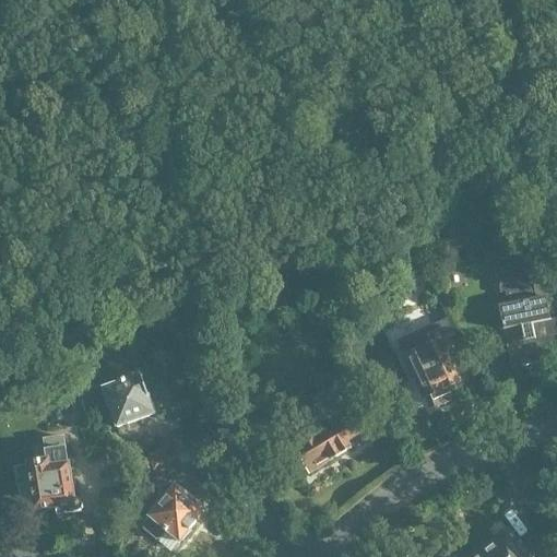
[(501,292),(504,292),(502,291),(507,291),(509,300),(509,301),(499,304),(505,328),(523,324),(526,340),(508,343),(513,367),(556,357),(556,334),(556,316),(554,316),(553,317),(547,294),(537,296),(537,295),(535,284),(538,283),(538,284),(541,284),(538,279),(536,275),(534,272),(530,270),(525,268),(521,268),(517,268),(512,269),(509,271),(506,274),(502,279),(501,283),(501,287),(501,292)]
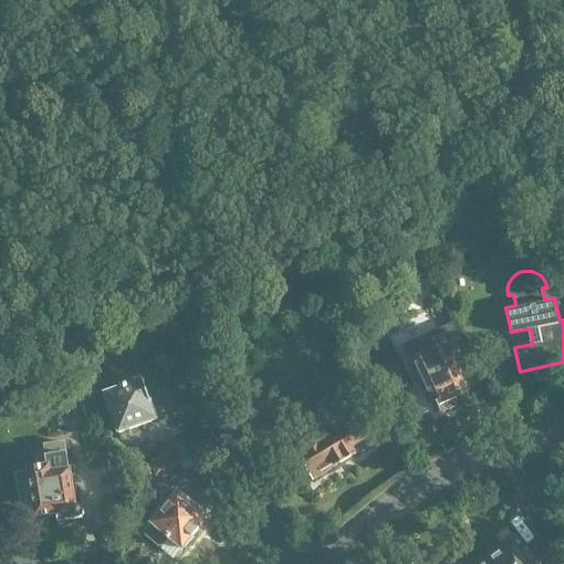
[(436,351),(405,365),(411,379),(394,388),(405,413),(438,397),(442,406),(448,408),(463,401),(466,395),(462,387),(467,385),(462,375),(470,372),(450,331),(431,340),(436,351)]
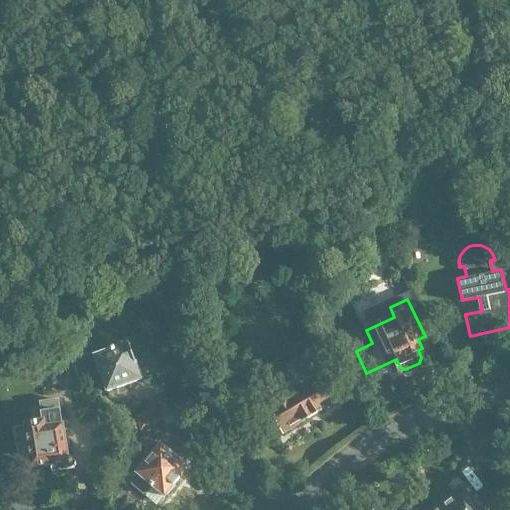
[(337,334),(345,352),(367,343),(359,325),(337,334)]
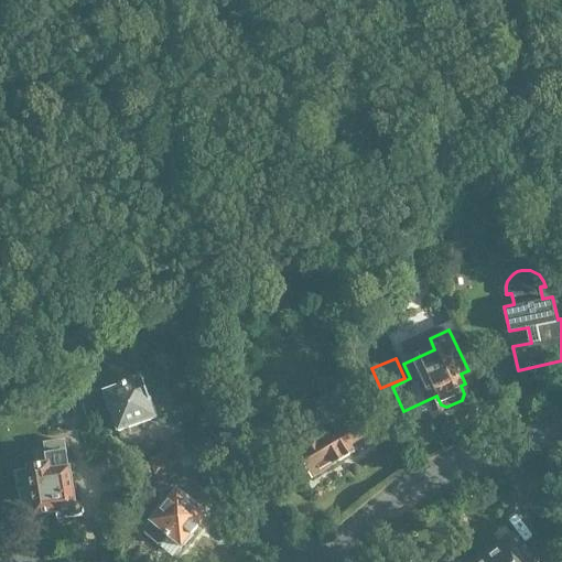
[(121,370),(106,376),(110,388),(107,389),(121,428),(122,428),(128,441),(142,436),(147,449),(168,441),(165,436),(163,438),(160,430),(149,398),(152,397),(146,376),(126,382),(121,370)]
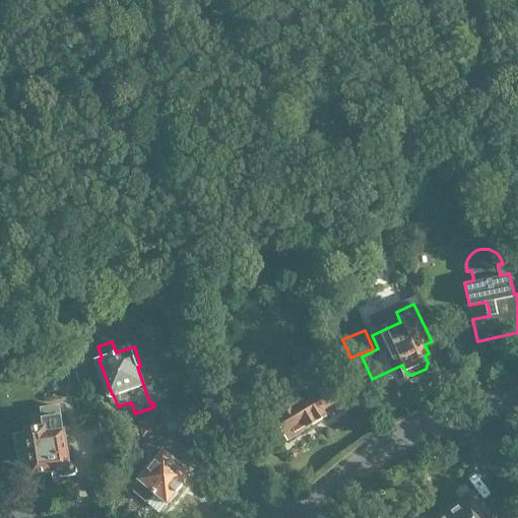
[(339,399),(324,375),(310,383),(313,387),(273,412),(289,439),(329,415),(325,408),(339,399)]
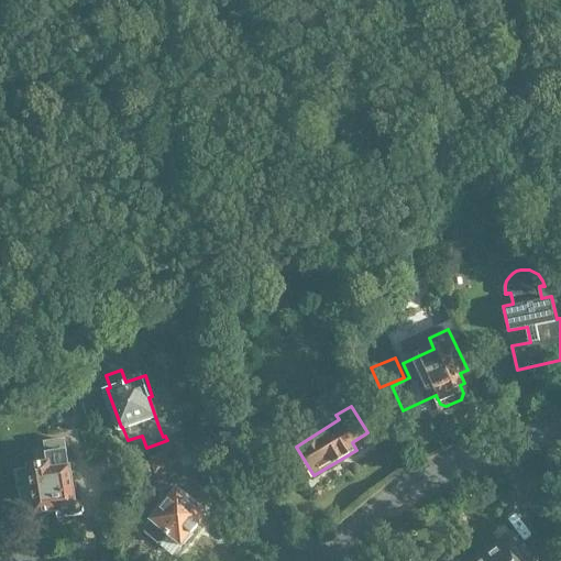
[(30,468),(18,469),(20,487),(33,486),(37,514),(57,512),(57,518),(76,516),(83,514),(84,513),(85,510),(85,508),(84,506),(83,504),(79,503),(77,503),(74,482),(73,482),(66,439),(46,442),(46,443),(31,446),(33,465),(30,465),(30,468)]
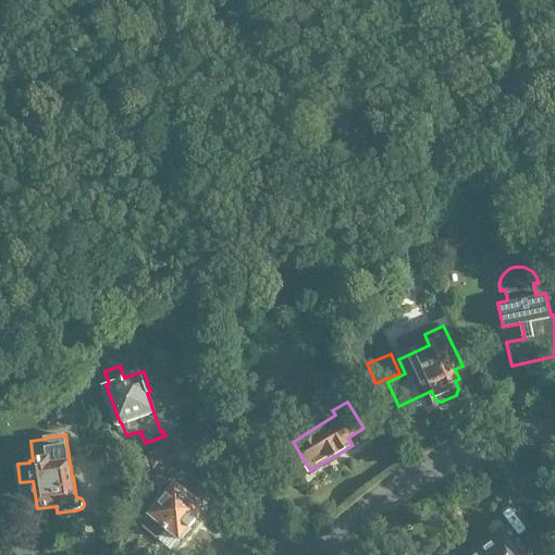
[(184,461),(180,446),(155,455),(159,469),(184,461)]
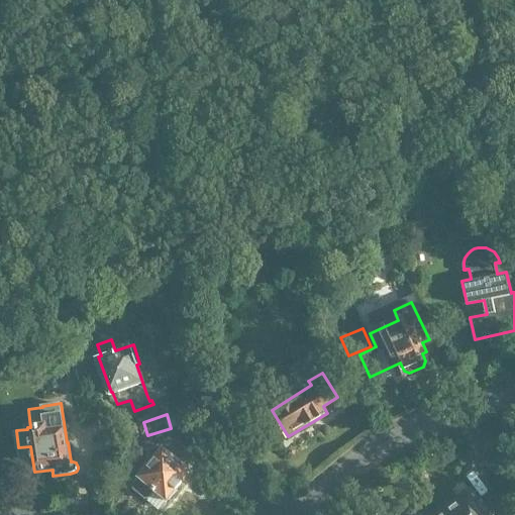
[(134,482),(135,489),(145,497),(150,496),(157,489),(168,499),(193,468),(165,444),(134,482)]
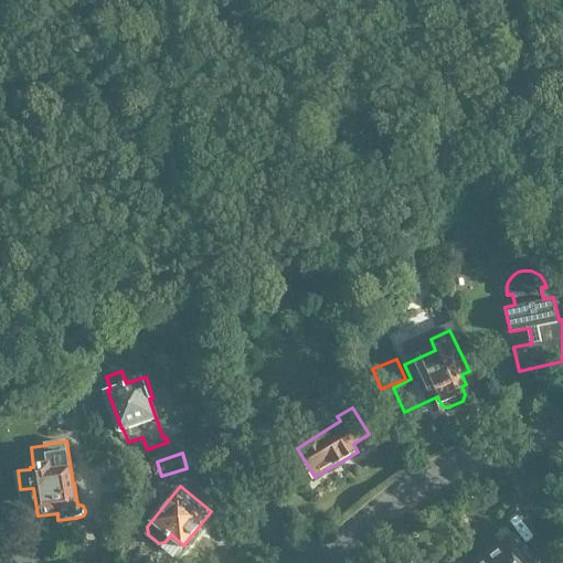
[(545,527),(562,540),(562,514),(559,511),(545,527)]
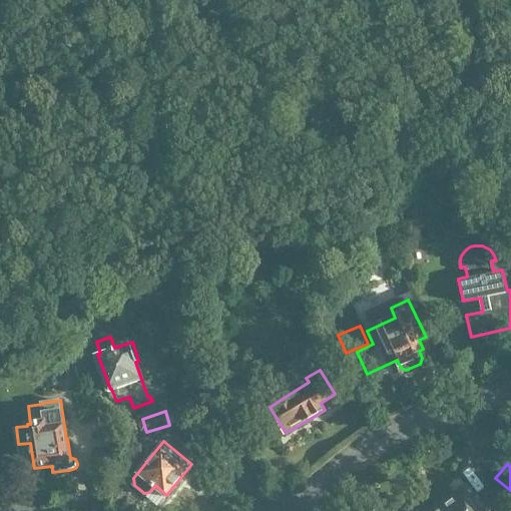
[(448,510),(509,510),(510,510),(495,492),(483,501),(476,493),(472,497),(465,488),(457,493),(455,490),(440,501),(448,510)]
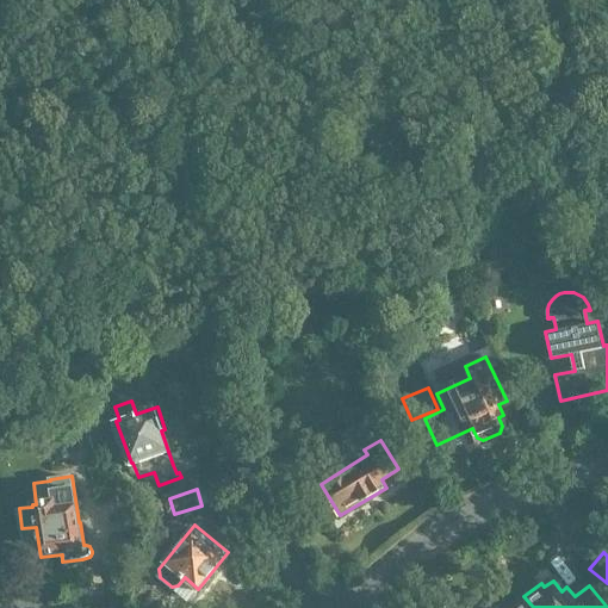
[(533,607),(523,596),(507,607),(533,607)]
